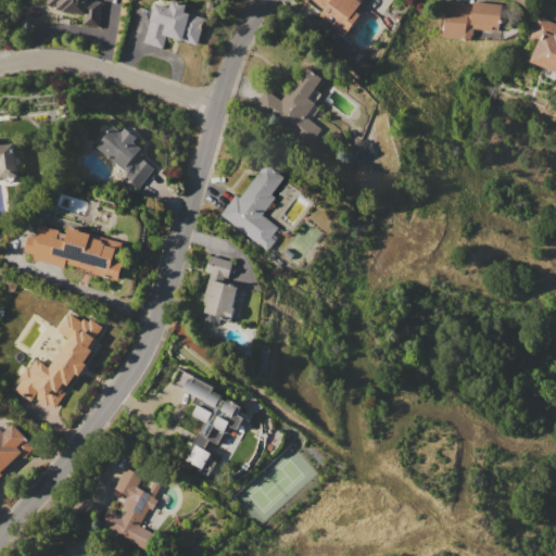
[(36,0),(87,0),(102,1),(100,25),(83,24),(84,13),(57,11),(57,7),(47,5),(48,2),(36,1),(36,0)]
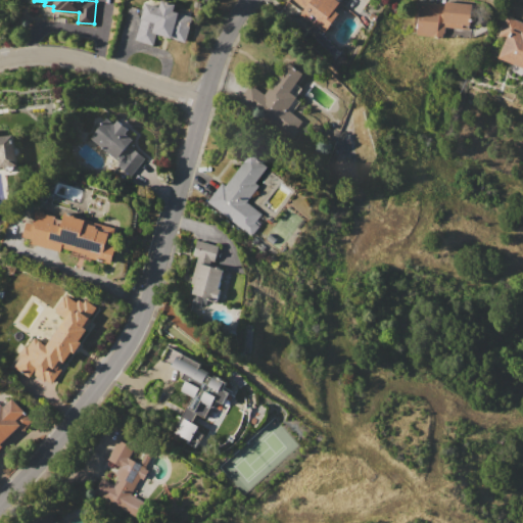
[(145,2),(159,7),(161,0),(177,4),(175,11),(193,17),(185,43),(156,34),(152,45),(134,40),(145,2)]
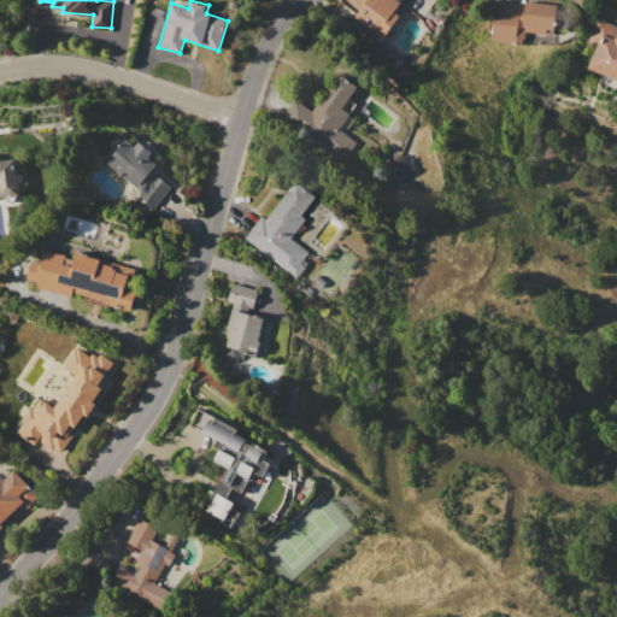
[(401,0),(395,9),(401,13),(382,40),(352,17),(358,9),(347,0),(401,0)]
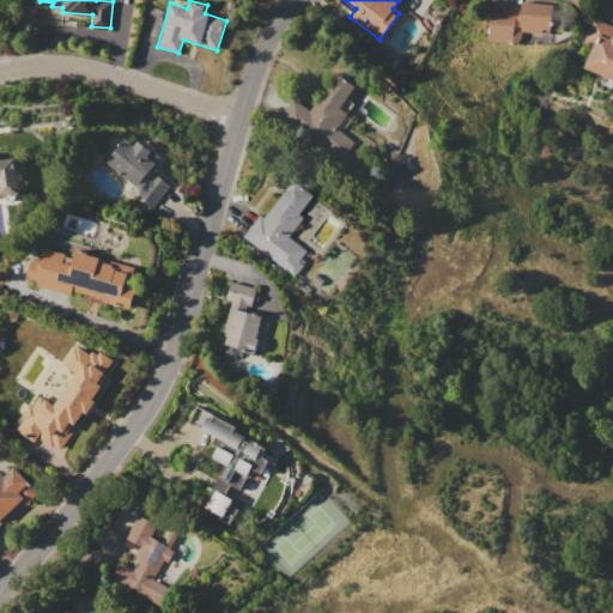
[(492,4),(521,6),(522,1),(553,5),(551,35),(521,31),(520,43),(489,41),(492,4)]
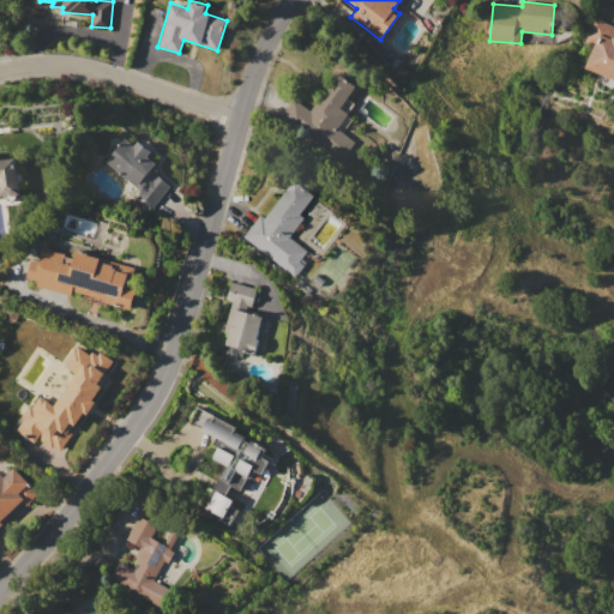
[(595,19),(613,26),(613,80),(584,68),(594,44),(587,41),(595,19)]
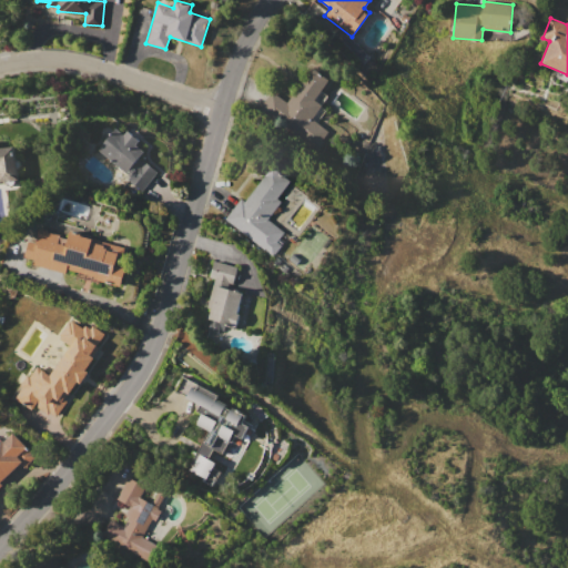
[(317,149),(260,105),(271,90),(286,102),(313,67),(331,79),(322,91),(327,95),(320,107),(325,110),(317,122),(330,131),(317,149)]
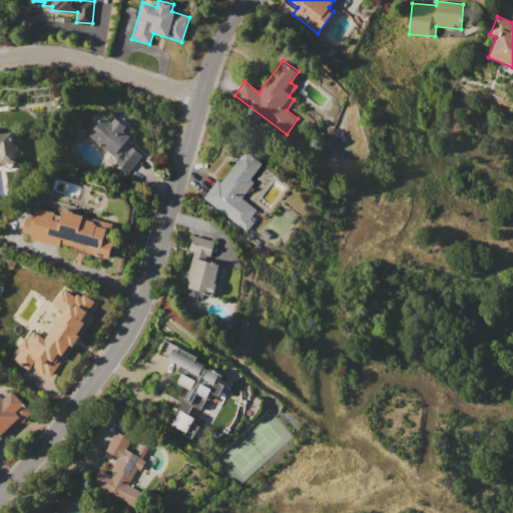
[(89,135),(105,115),(112,122),(116,118),(126,127),(123,130),(130,136),(126,141),(142,154),(122,179),(109,168),(117,158),(89,135)]
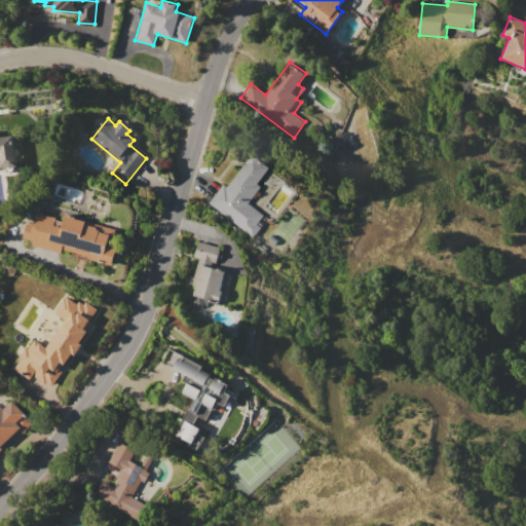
[(0,136),(13,136),(16,166),(0,168),(0,136)]
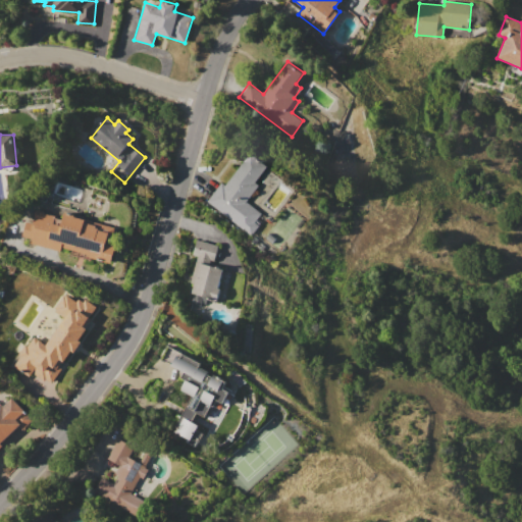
[(206,201),(221,183),(224,185),(251,153),(267,166),(255,181),(259,186),(246,201),(261,214),(255,222),(259,225),(250,237),(206,201)]
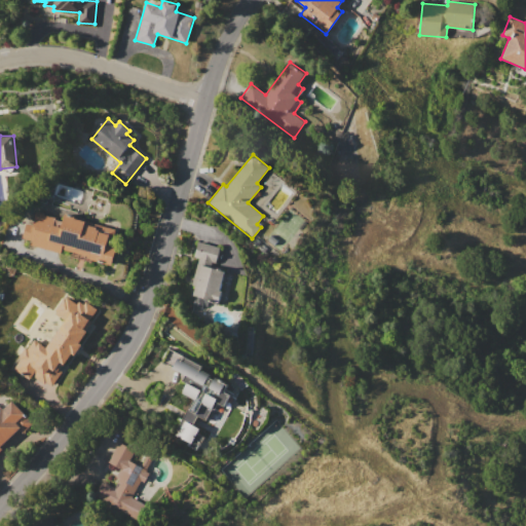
[(22,238),(27,223),(33,225),(34,220),(33,220),(36,211),(44,213),(43,215),(55,218),(54,219),(63,221),(65,213),(75,216),(75,218),(116,229),(111,247),(116,248),(111,268),(88,262),(89,257),(62,249),(61,254),(31,246),(32,240),(22,238)]
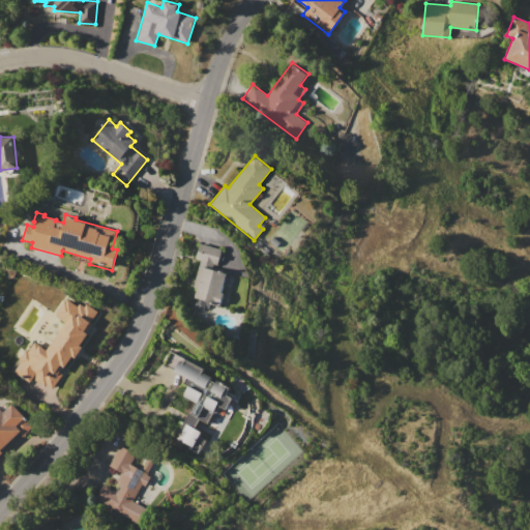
[(200,242),(222,248),(217,265),(214,264),(212,269),(226,272),(221,292),(223,293),(219,304),(210,302),(208,308),(204,307),(203,311),(193,307),(196,297),(194,297),(197,288),(194,287),(201,260),(196,259),(200,242)]
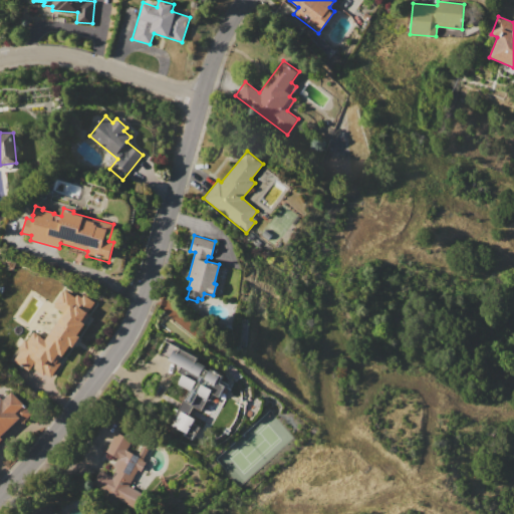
[(12,361),(20,349),(19,348),(25,339),(27,340),(34,331),(45,339),(64,313),(54,306),(56,304),(54,302),(62,291),(63,292),(65,290),(75,297),(78,294),(82,297),(84,294),(94,302),(87,312),(90,314),(87,317),(85,315),(81,321),(85,323),(77,334),(80,336),(73,346),(70,345),(62,356),(61,355),(57,360),(60,363),(50,377),(44,373),(42,375),(31,367),(28,372),(12,361)]
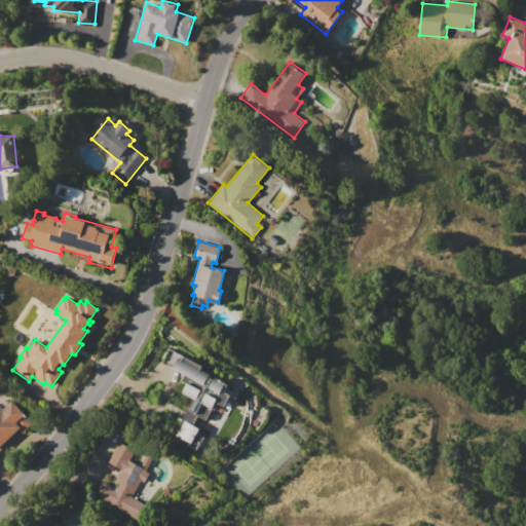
[(180,354),(201,367),(199,369),(210,374),(209,377),(213,379),(215,377),(227,383),(224,388),(232,392),(231,396),(236,398),(231,407),(229,406),(224,415),(212,409),(205,420),(197,415),(193,424),(199,427),(196,433),(203,437),(195,451),(187,447),(189,442),(177,436),(179,431),(177,430),(193,399),(182,392),(188,383),(201,390),(204,384),(173,368),(180,354)]
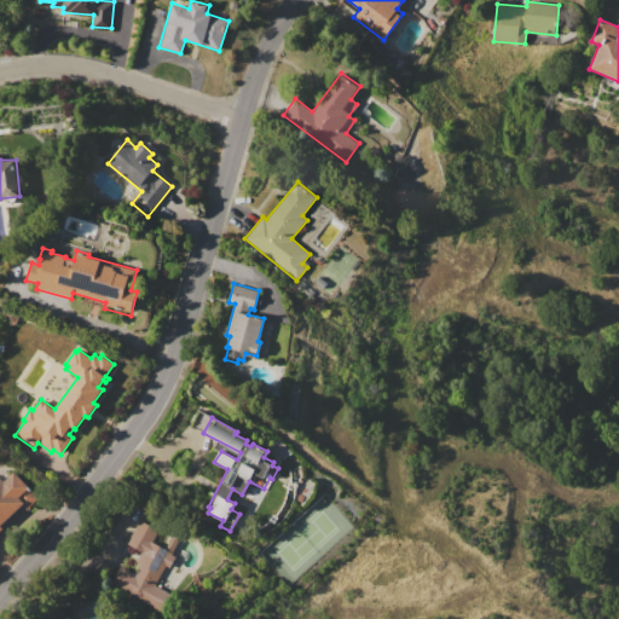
[(0,478),(3,481),(13,472),(39,498),(27,510),(23,505),(1,526),(4,528),(0,531),(0,478)]
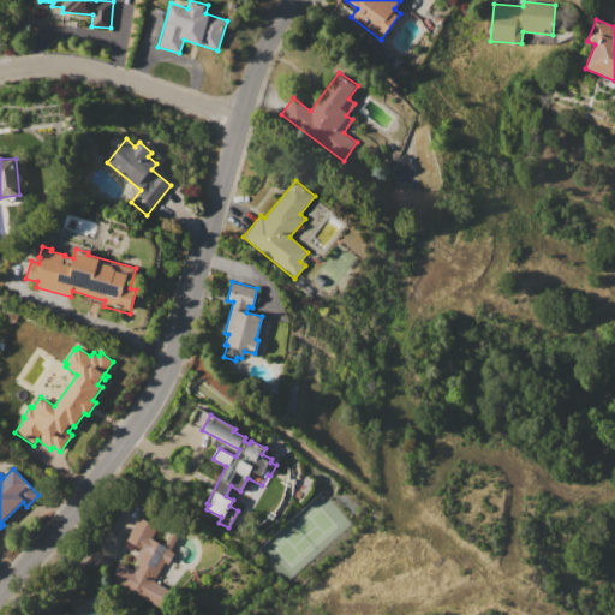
[(138,517),(177,536),(171,549),(172,549),(171,551),(174,553),(168,565),(165,562),(155,581),(172,590),(163,608),(127,591),(129,589),(112,580),(120,563),(133,569),(138,560),(136,559),(141,549),(126,542),(138,517)]
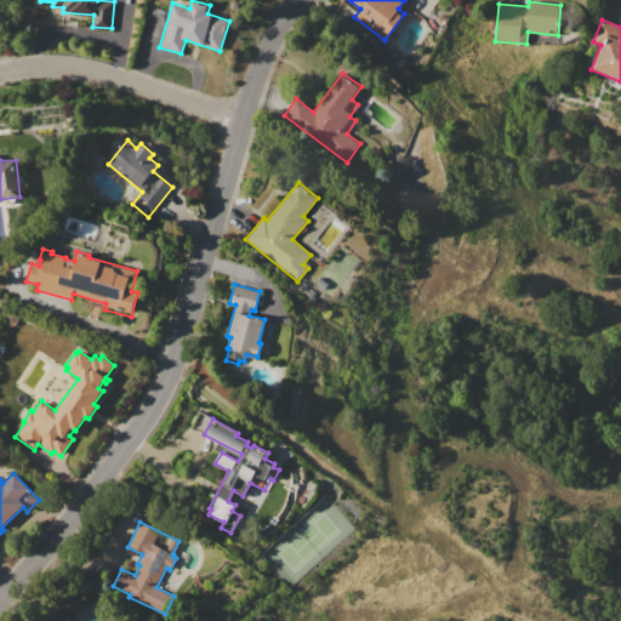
[(72,619),(70,620),(34,620),(35,611),(50,611),(50,609),(63,609),(63,617),(72,619)]
